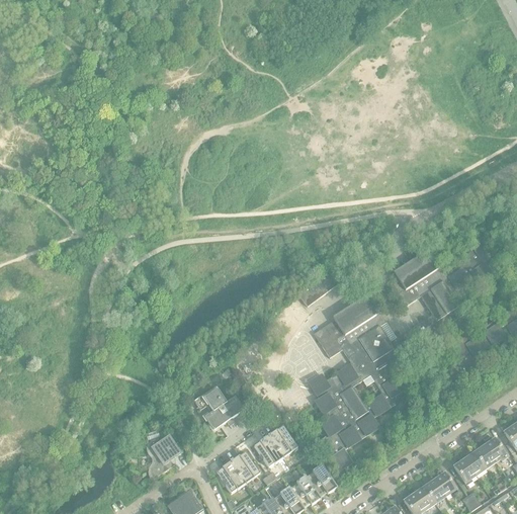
[(516,192),(504,190),(502,197),(516,199),(516,192)]
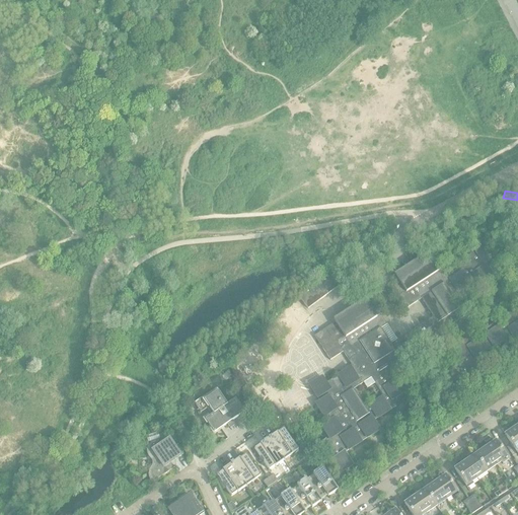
[(378,415),(397,402),(393,396),(405,388),(391,367),(444,333),(451,345),(447,348),(459,366),(447,374),(455,386),(473,374),(477,380),(491,372),(483,360),(479,361),(476,356),(513,332),(517,338),(517,305),(506,312),(483,328),(482,327),(479,329),(477,330),(474,324),(473,324),(453,292),(452,291),(458,288),(458,289),(477,277),(482,283),(500,271),(491,255),(490,256),(487,253),(494,248),(486,235),(459,253),(464,262),(446,273),(430,247),(394,271),(398,277),(391,281),(407,305),(415,300),(422,295),(435,315),(430,318),(428,316),(397,337),(398,339),(392,343),(381,324),(387,320),(369,293),(335,315),(337,318),(315,333),(330,357),(344,348),(349,357),(351,355),(355,361),(326,379),(322,373),(310,381),(318,394),(320,392),(322,396),(316,400),(328,419),(322,423),(330,435),(327,437),(326,435),(317,443),(334,460),(341,471),(355,461),(347,448),(380,426),(374,416),(377,414),(378,415)]
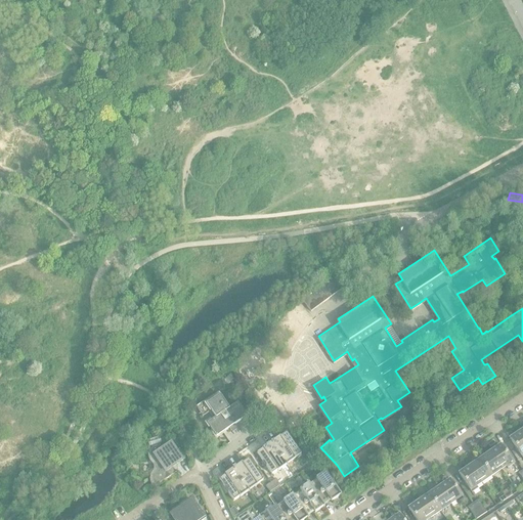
[(248,413),(238,398),(230,404),(221,391),(207,400),(217,414),(208,420),(217,433),(248,413)]
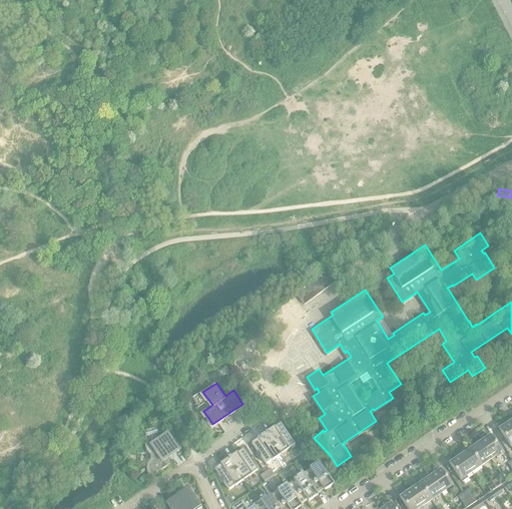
[(511,421),(510,419),(500,426),(511,443),(511,421)]
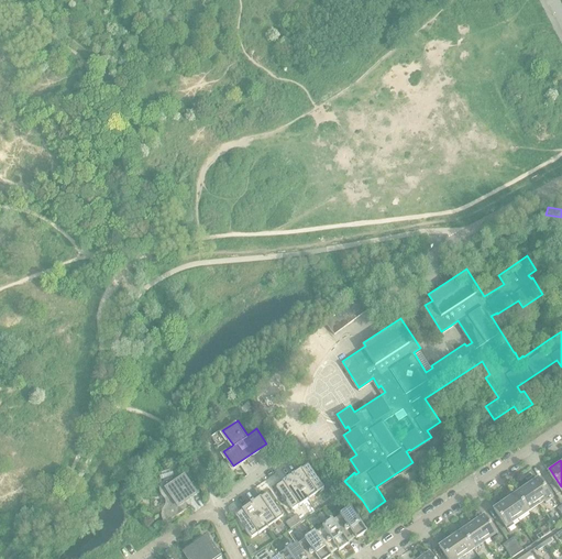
[(327,489),(318,475),(315,471),(315,470),(308,461),(302,466),(301,466),(293,471),(309,495),(318,490),(320,493),(327,489)]
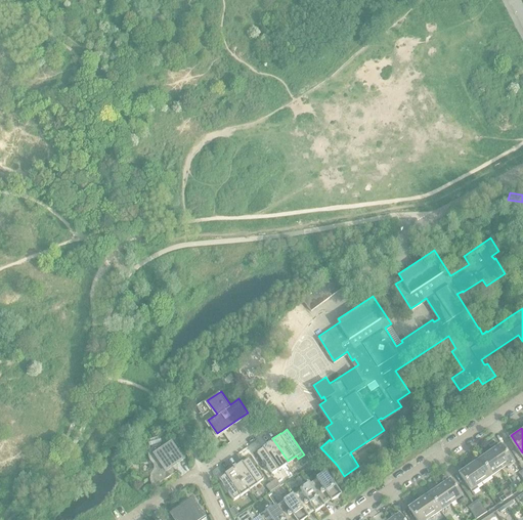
[(288,461),(272,438),(263,444),(264,445),(258,449),(264,458),(267,462),(272,471),(278,467),(288,461)]
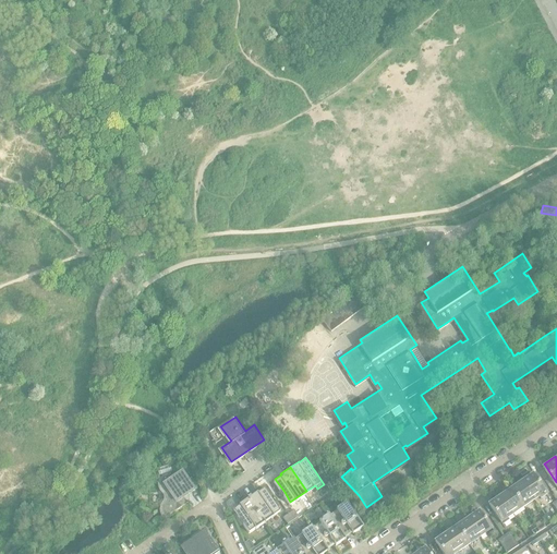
[(184,494),(195,486),(183,469),(177,473),(176,471),(174,470),(162,473),(164,474),(162,476),(161,478),(161,480),(161,482),(161,484),(162,485),(166,489),(167,491),(167,493),(167,495),(167,496),(167,498),(165,502),(164,504),(164,506),(164,508),(164,510),(165,512),(166,514),(167,514),(188,500),(184,494)]
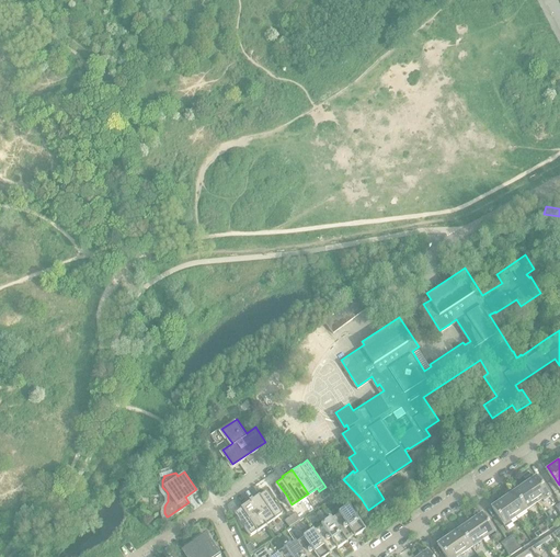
[(551,493),(537,473),(526,480),(538,499),(543,496),(545,498),(551,493)]
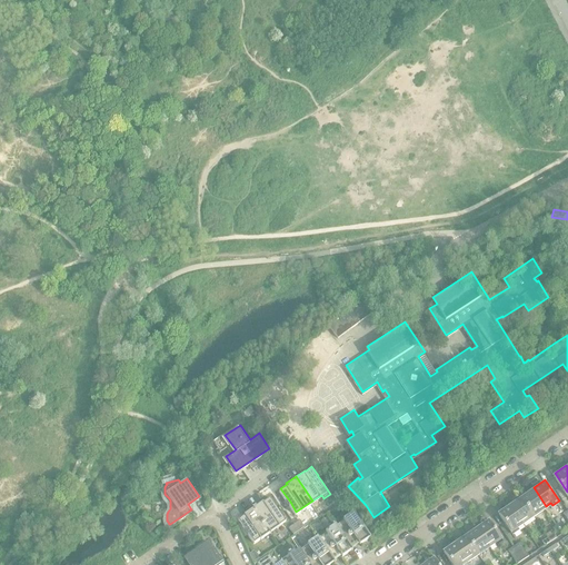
[(546,506),(534,487),(532,485),(526,489),(527,492),(522,495),(535,514),(546,506)]
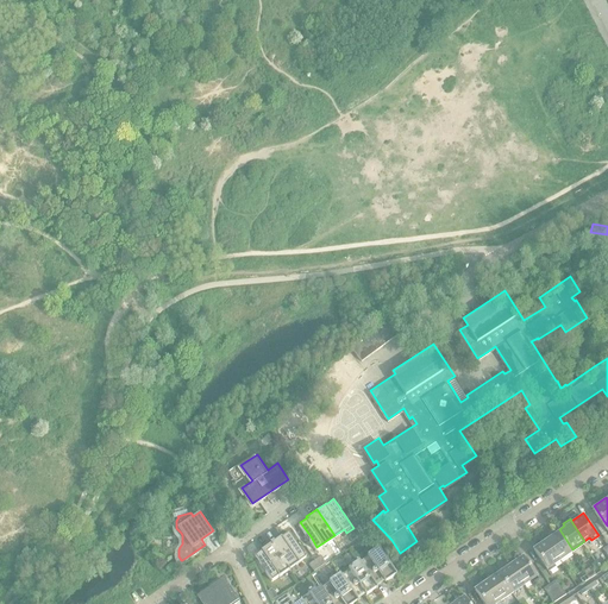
[(307,554),(300,543),(296,539),(289,529),(283,534),(282,533),(273,540),(290,566),(300,559),(307,554)]
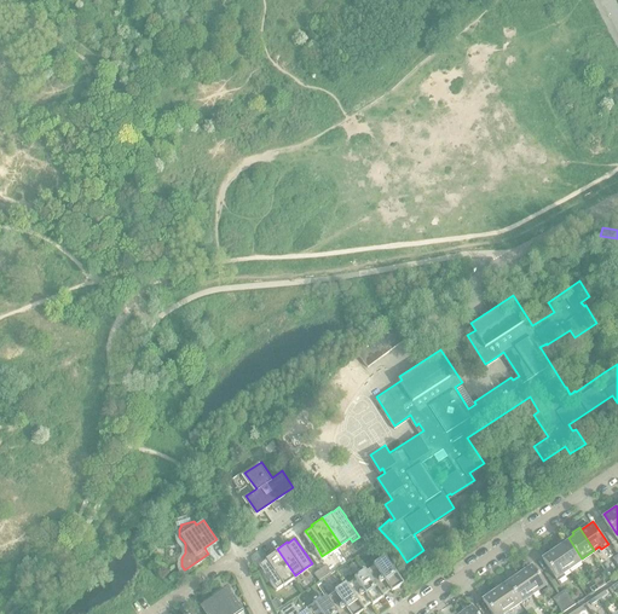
[(582,559),(569,538),(562,542),(561,539),(554,544),(555,546),(570,566),(582,559)]
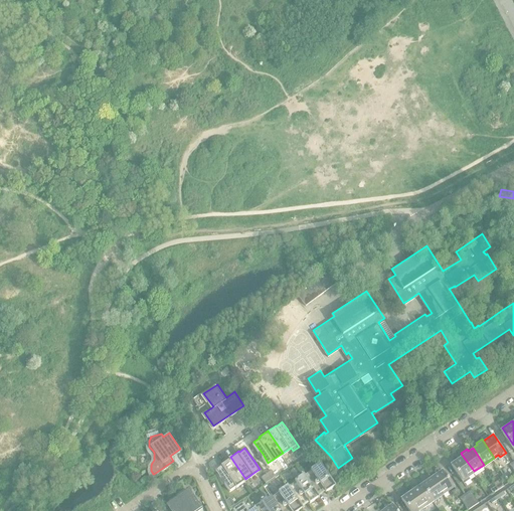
[(474,471),(462,455),(452,462),(465,480),(471,476),(470,474),(474,471)]
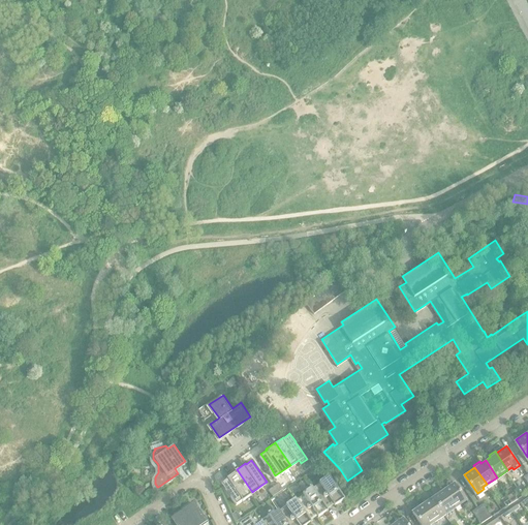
[(252,492),(237,469),(227,475),(228,475),(222,480),(228,489),(228,488),(231,493),(230,493),(237,501),(243,497),(243,498),(252,492)]
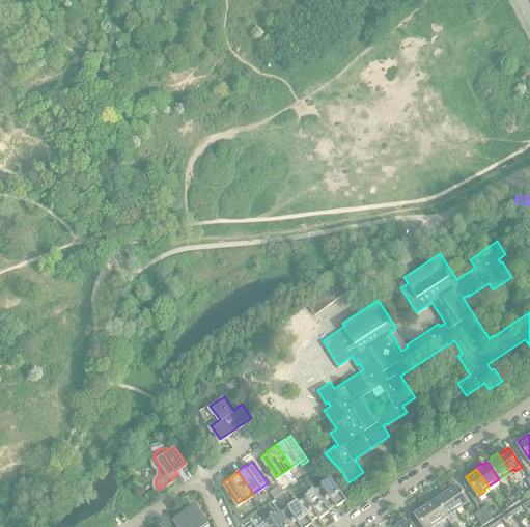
[(346,498),(331,476),(323,482),(322,481),(313,488),(314,489),(329,509),(328,507),(332,504),(335,502),(337,504),(346,498)]
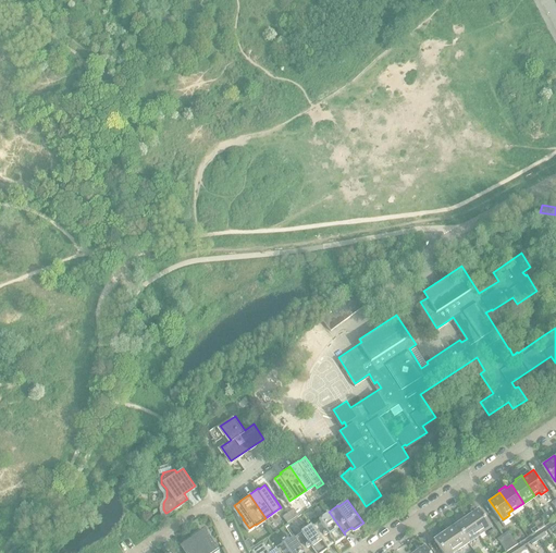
[(298,512),(294,505),(288,508),(294,515),(298,512)]
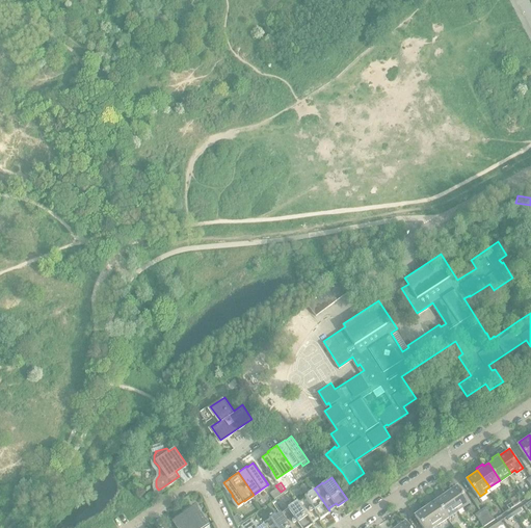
[(471,502),(457,483),(447,491),(458,508),(463,505),(465,506),(471,502)]
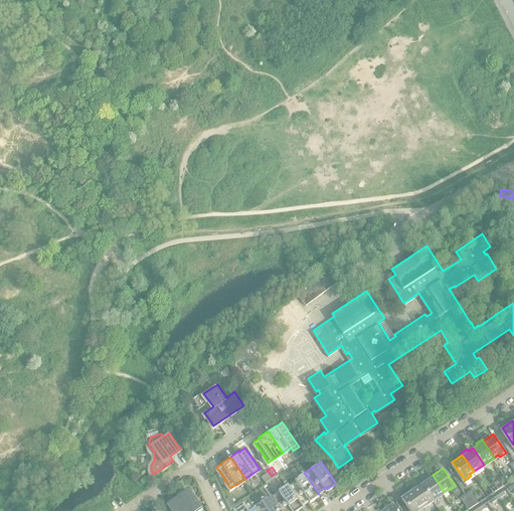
[(272,476),(267,470),(263,474),(267,480),(272,476)]
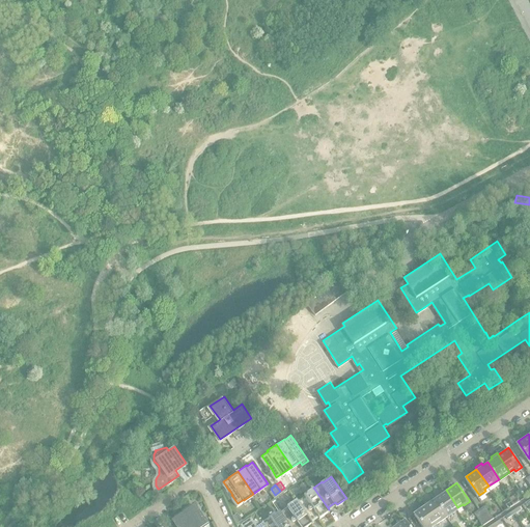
[(457,507),(446,490),(445,488),(439,492),(441,494),(436,497),(448,514),(457,507)]
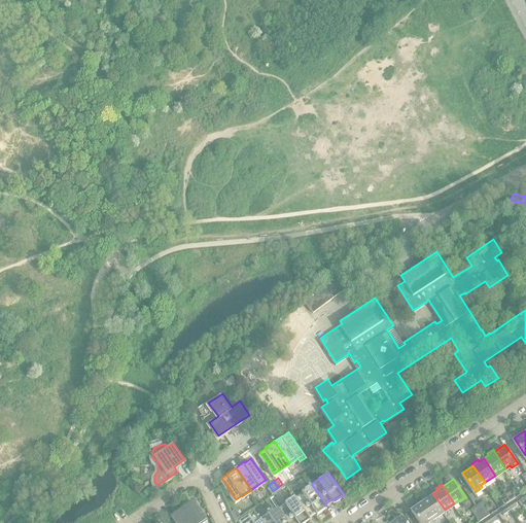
[(326,506),(312,485),(304,490),(303,489),(294,495),(294,496),(310,517),(309,515),(313,512),(316,510),(318,512),(326,506)]
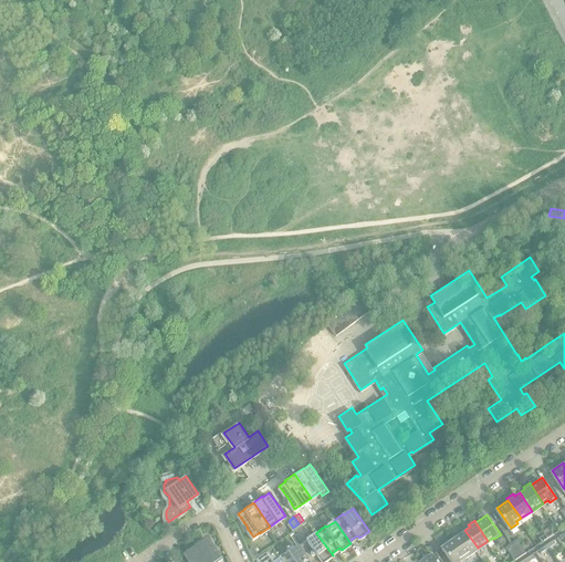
[(478,548),(464,530),(460,533),(458,531),(451,536),(453,538),(467,555),(478,548)]
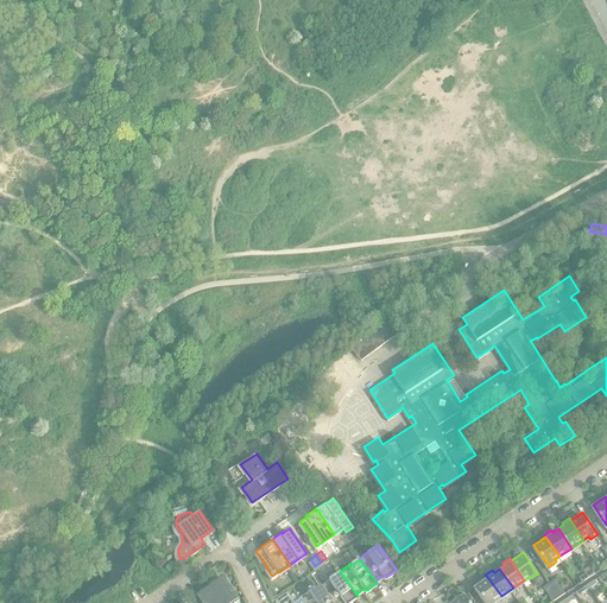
[(347,602),(358,596),(340,572),(332,578),(330,577),(321,584),(321,585),(333,602),(342,602),(346,601),(347,602)]
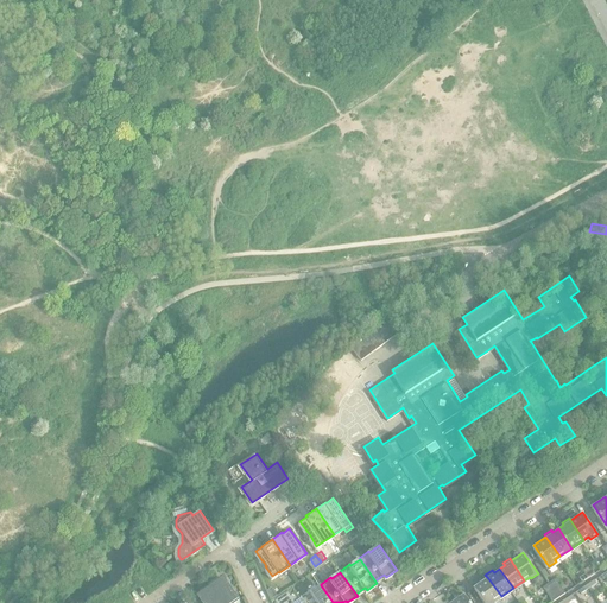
[(233,589),(223,576),(220,578),(219,575),(209,581),(225,602),(226,602),(232,600),(233,601),(240,596),(235,588),(233,589)]
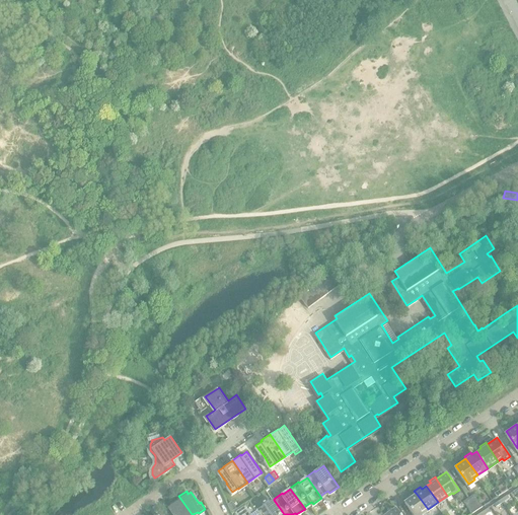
[(483,504),(474,491),(469,495),(477,507),(483,504)]
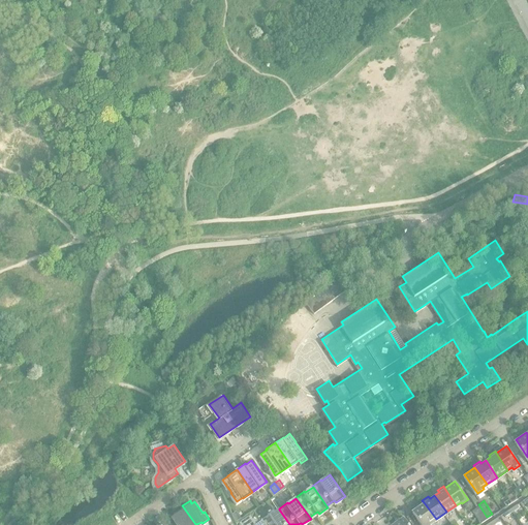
[(436,519),(424,502),(413,510),(424,524),(431,524),(432,524),(431,522),(436,519)]
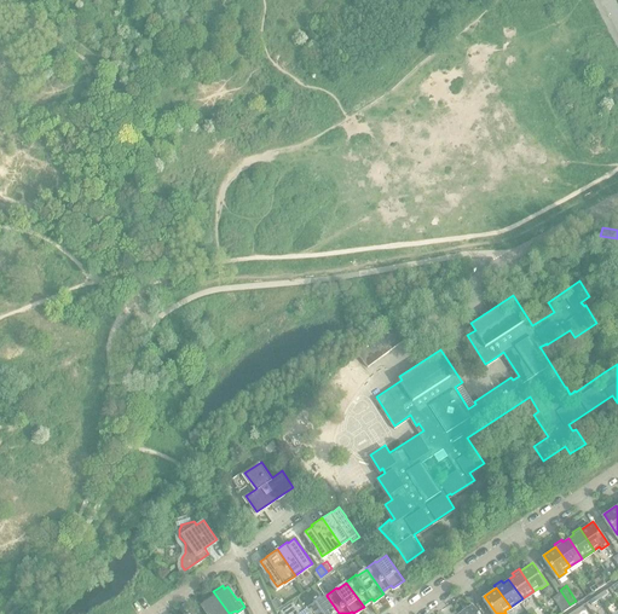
[(570,604),(560,590),(554,594),(564,609),(570,604)]
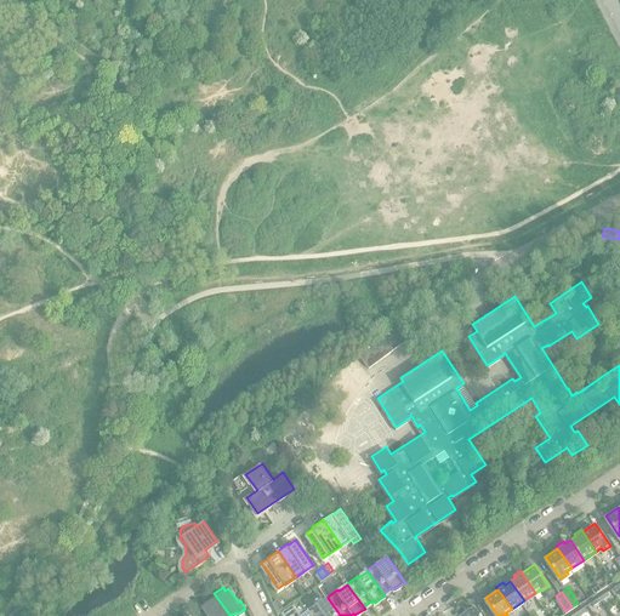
[(229,615),(214,593),(205,599),(206,603),(204,605),(210,615),(229,615)]
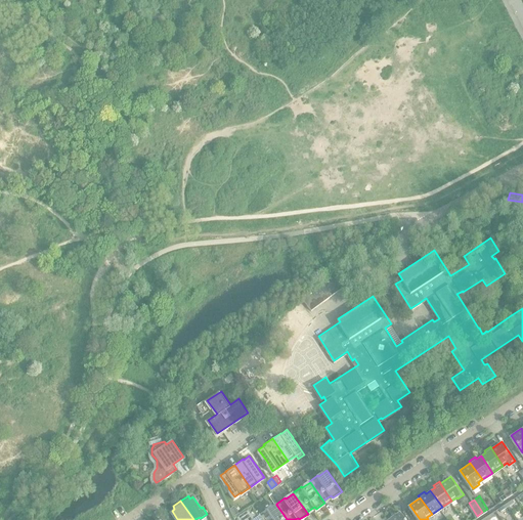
[(240,510),(234,503),(230,506),(234,513),(240,510)]
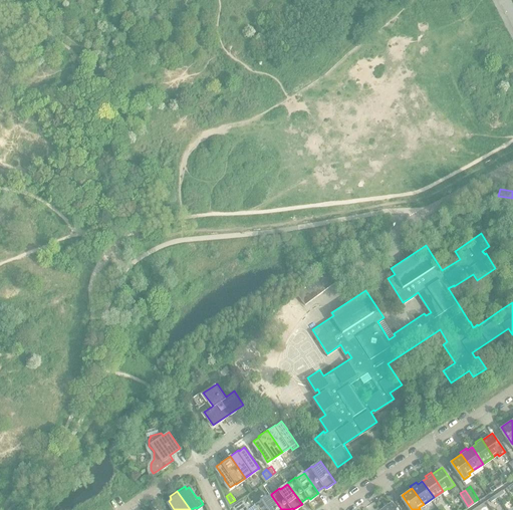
[(281,509),(271,495),(264,500),(263,499),(255,505),(255,506),(257,509),(281,509)]
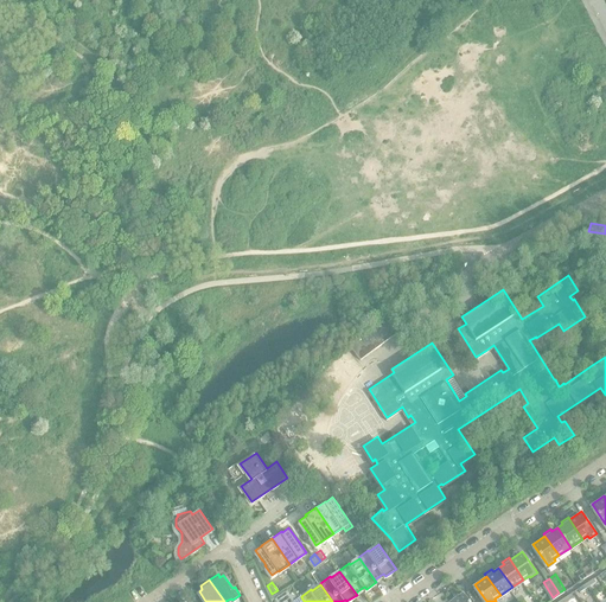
[(471,601),(464,591),(452,600),(453,601),(471,601)]
